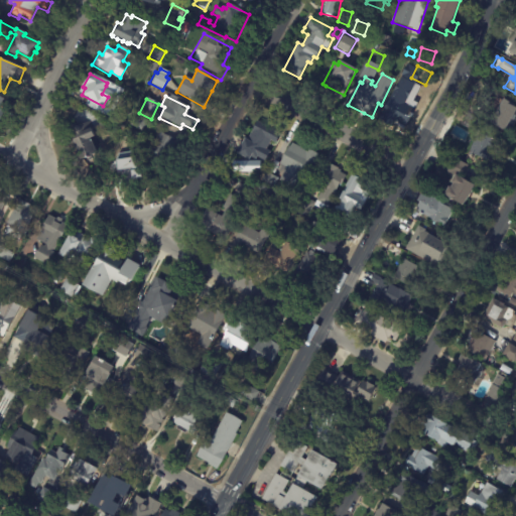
[(515,119),(514,122),(511,120),(504,133),(490,125),(503,100),(515,107),(515,119)]
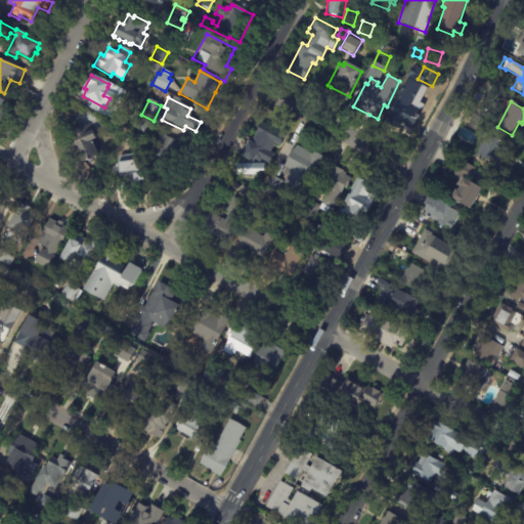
[(468,110),(471,103),(477,106),(474,113),(468,110)]
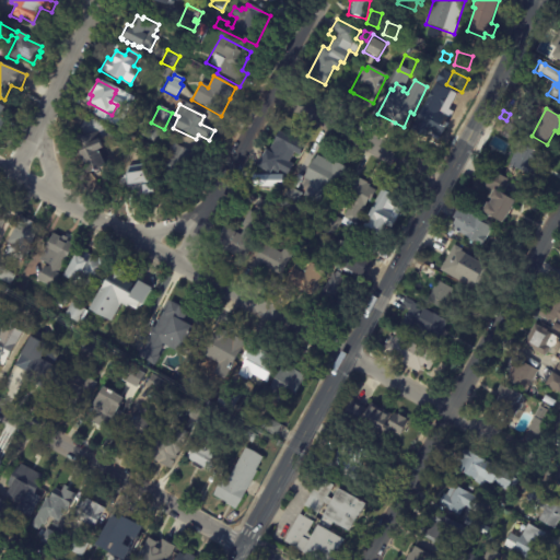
[(436,116),(441,118),(440,119),(447,124),(447,121),(451,124),(450,125),(451,126),(440,147),(411,131),(418,120),(419,121),(426,112),(436,117),(436,116)]
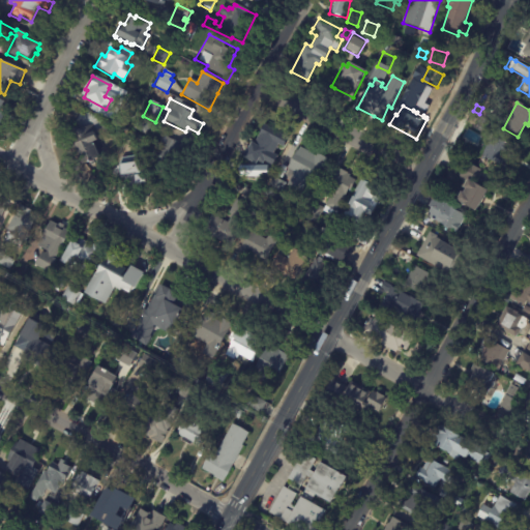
[(118,123),(124,110),(130,113),(127,119),(134,122),(129,129),(118,123)]
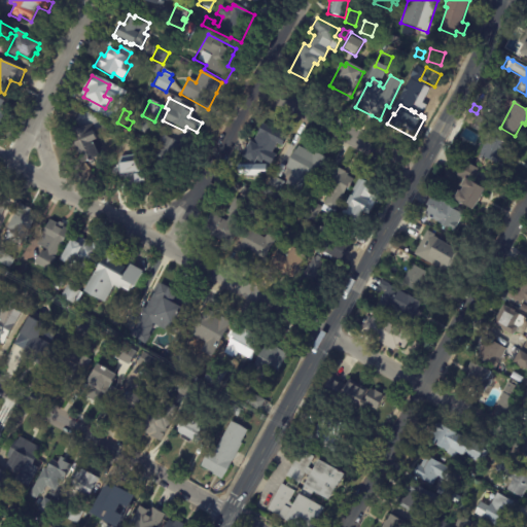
[(97,139),(98,141),(95,142),(101,157),(91,162),(91,163),(89,164),(88,163),(85,164),(79,147),(77,148),(74,139),(75,138),(73,132),(83,110),(106,120),(103,128),(94,132),(97,139)]
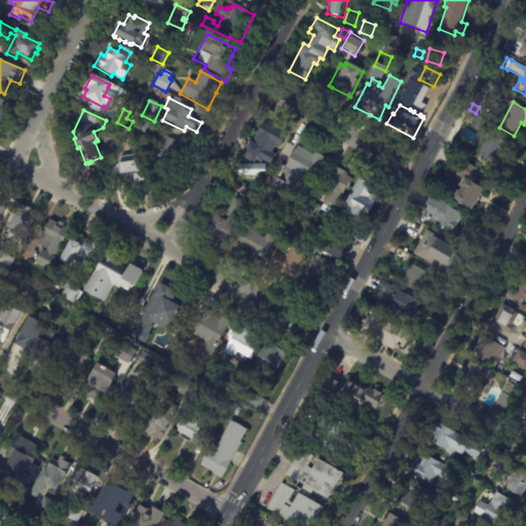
[(485,137),(470,127),(476,115),(492,124),(485,137)]
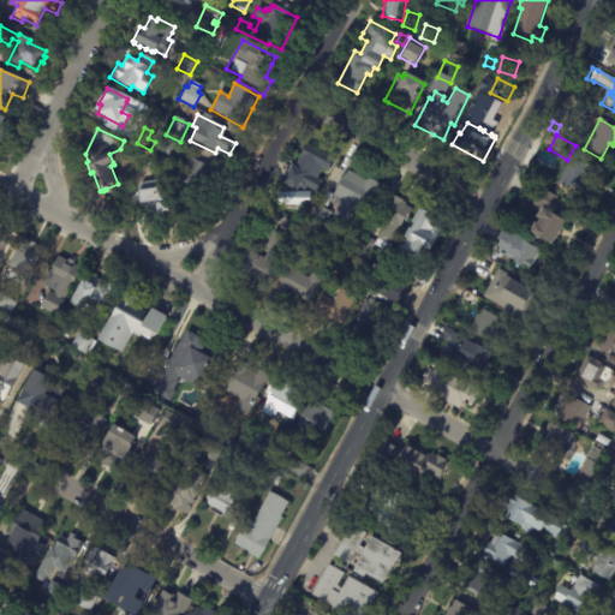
[(155,150),(161,137),(178,145),(172,157),(155,150)]
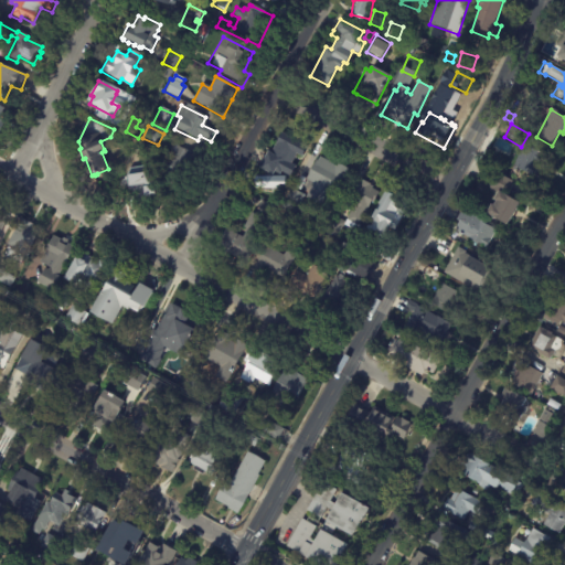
[(291,139),(307,147),(301,159),(299,158),(289,177),(280,172),(279,176),(274,172),(272,177),(258,169),(267,152),(270,155),(276,144),(275,144),(280,134),(291,139)]
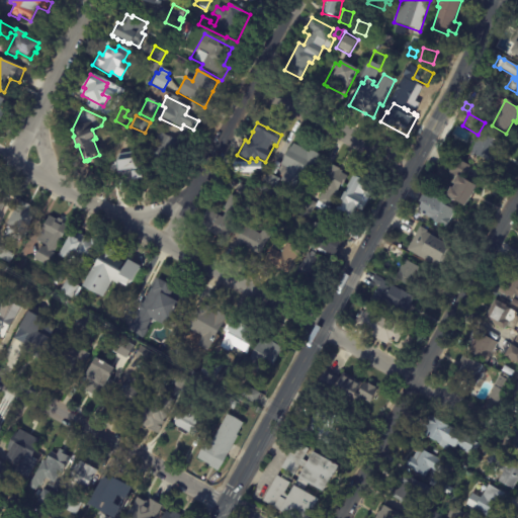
[(496,150),(489,163),(470,152),(483,132),(501,143),(496,150)]
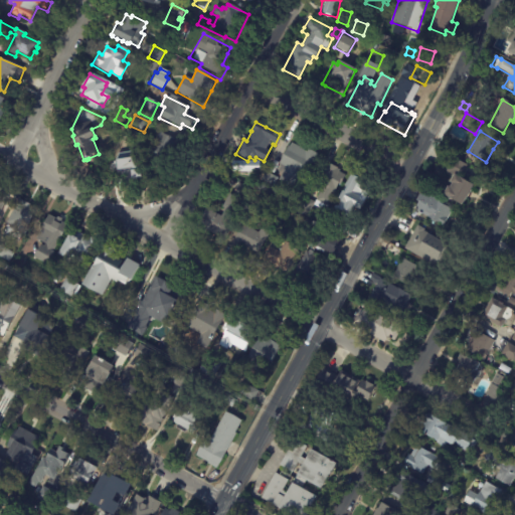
[(146,151),(161,146),(156,144),(161,134),(183,144),(186,153),(152,165),(146,151)]
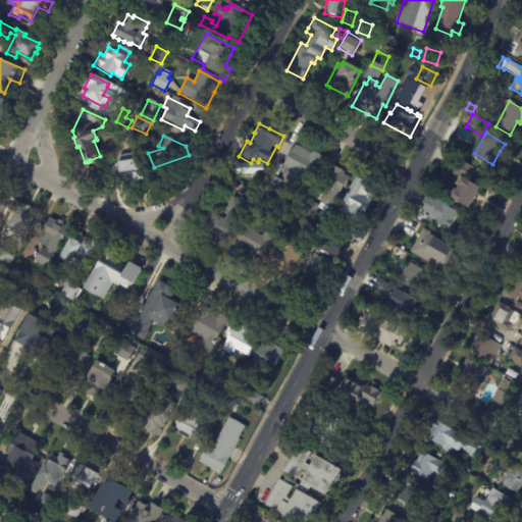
[(297,147),(310,154),(311,151),(321,157),(312,174),(310,173),(300,194),(282,184),(290,171),(282,167),(294,145),(297,147)]
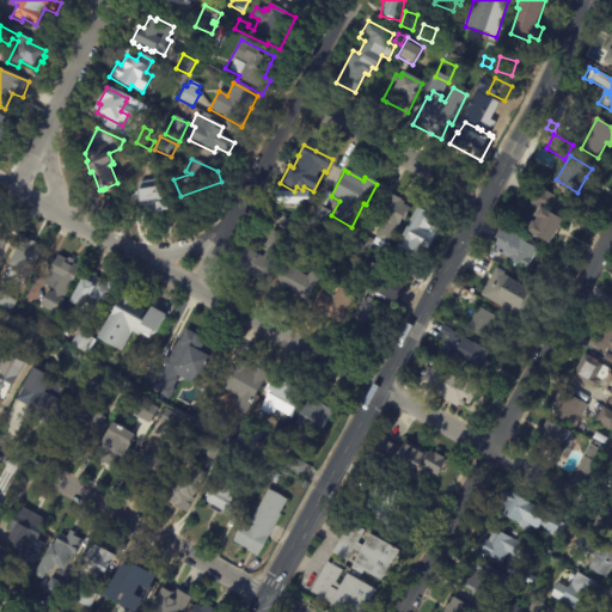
[(171,213),(147,216),(147,210),(144,212),(144,214),(129,215),(127,196),(138,195),(136,189),(139,189),(139,181),(164,177),(165,184),(167,184),(171,213)]
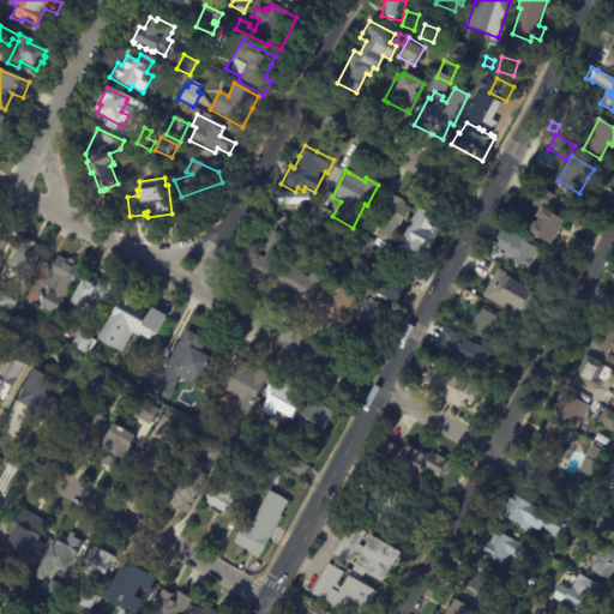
[(561,228),(551,247),(528,234),(534,223),(536,226),(539,221),(536,220),(541,210),(523,200),(531,184),(557,197),(548,214),(564,222),(561,228)]
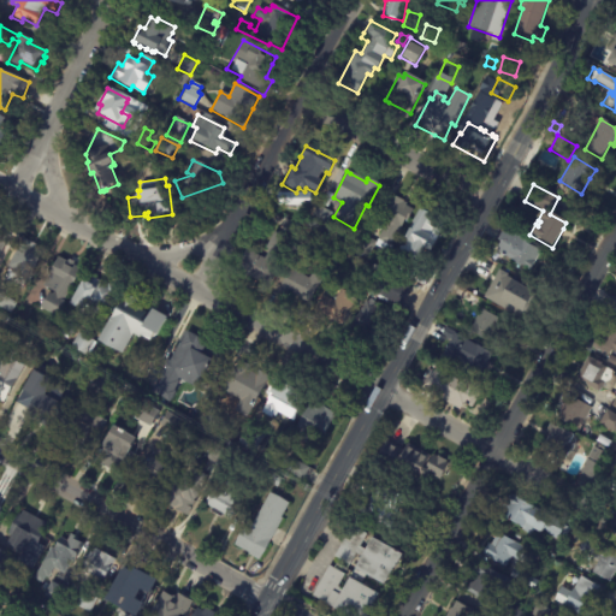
[(312,202),(312,207),(278,207),(278,194),(312,194),(312,202)]
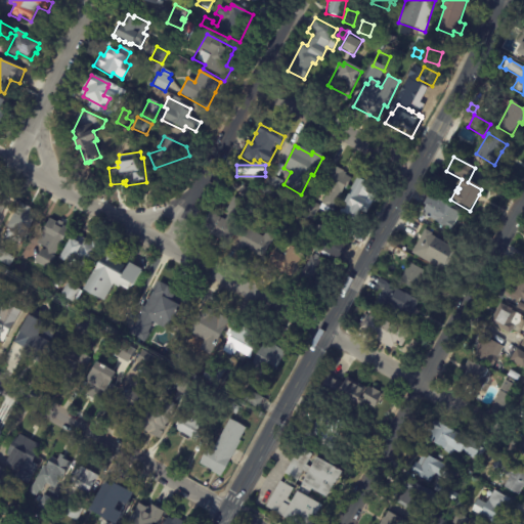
[(344,173),(346,174),(345,176),(351,179),(346,188),(345,187),(333,211),(321,206),(326,195),(321,192),(335,167),(344,172),(343,173),(344,173)]
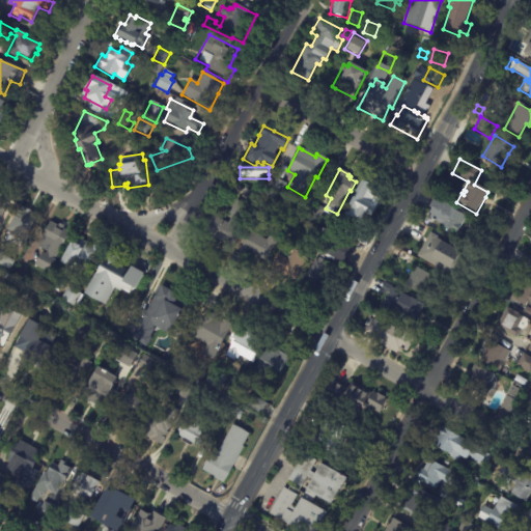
[(275,178),(285,184),(276,200),(264,194),(274,177),(275,178)]
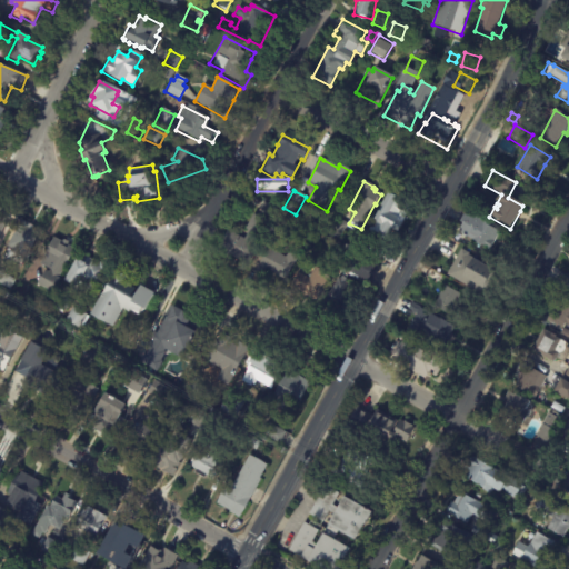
[(402,199),(408,202),(398,221),(403,225),(398,233),(388,228),(383,235),(380,232),(378,238),(368,232),(389,192),(402,199)]
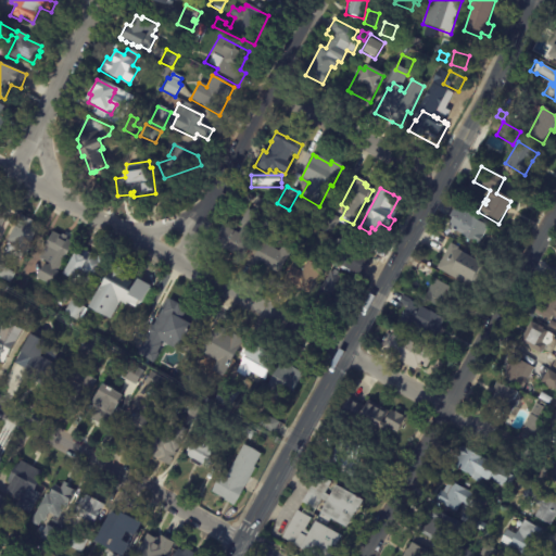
[(230,254),(224,250),(222,253),(211,248),(222,226),(239,235),(243,227),(240,226),(255,198),(269,205),(241,260),(230,254)]
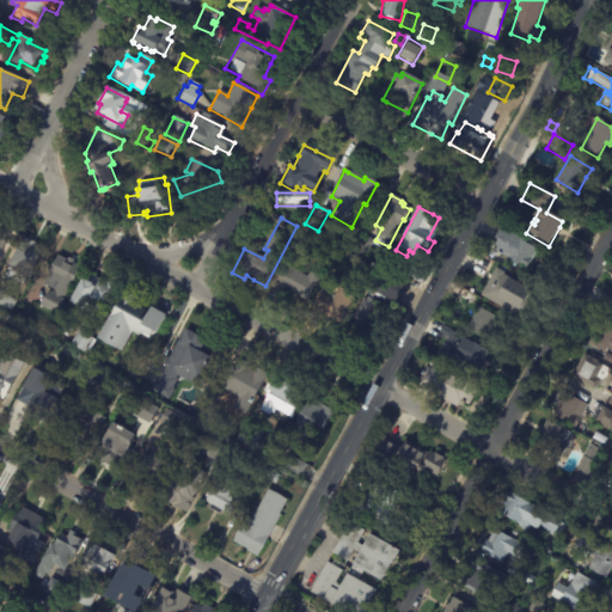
[(0,224),(12,231),(0,254),(0,224)]
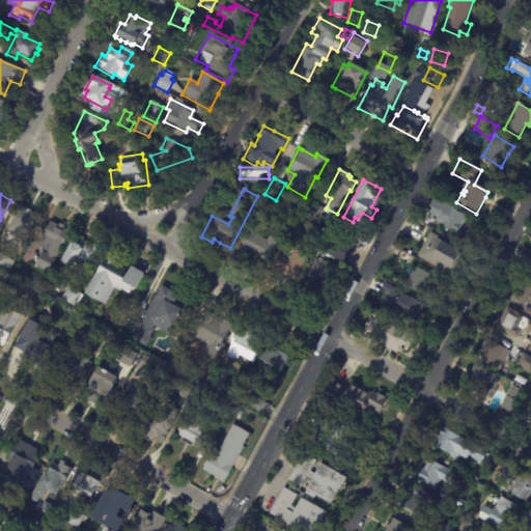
[(463,224),(457,234),(427,218),(431,208),(429,207),(435,198),(454,208),(453,211),(467,218),(463,224)]
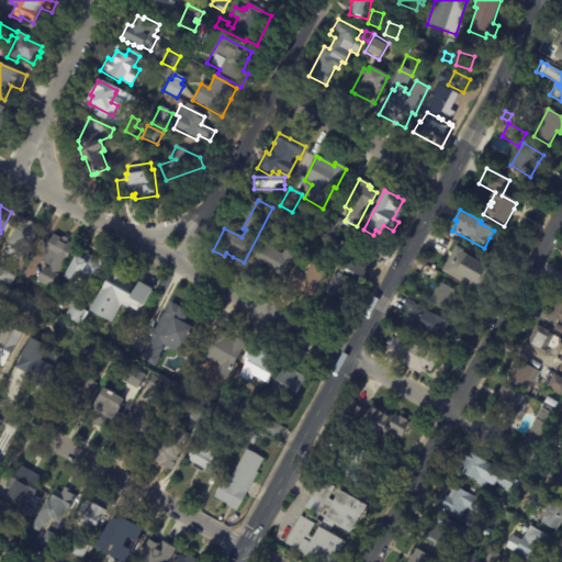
[(334,217),(344,222),(337,236),(326,231),(333,216),(334,217)]
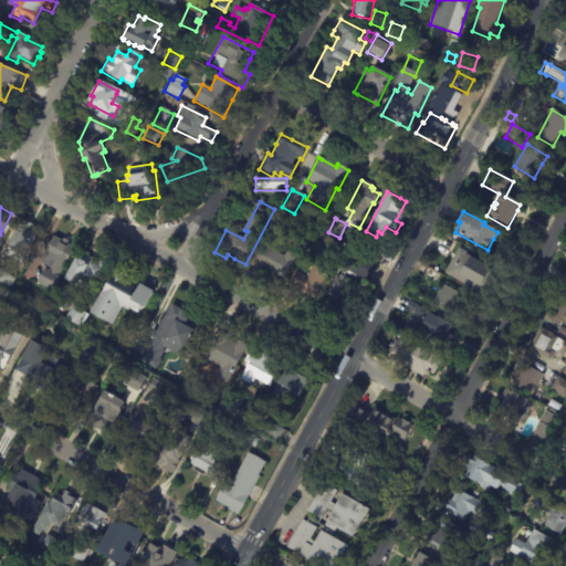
[(22,220),(34,226),(32,229),(39,231),(21,265),(2,257),(12,238),(6,234),(11,222),(18,227),(21,219),(22,220)]
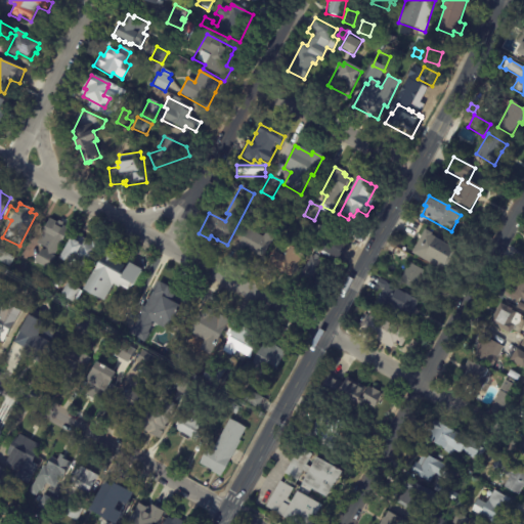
[(61,223),(63,224),(62,226),(69,229),(47,271),(34,264),(41,250),(44,252),(45,249),(36,244),(49,219),(57,223),(57,221),(61,223)]
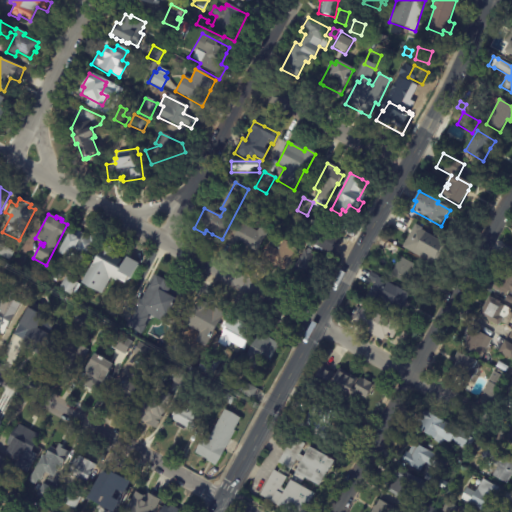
[(410,226),(408,231),(399,226),(401,222),(399,221),(403,215),(413,221),(410,226)]
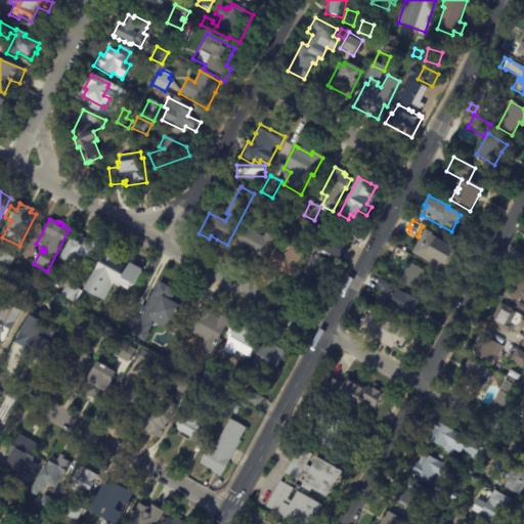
[(357,228),(351,241),(339,234),(345,221),(357,228)]
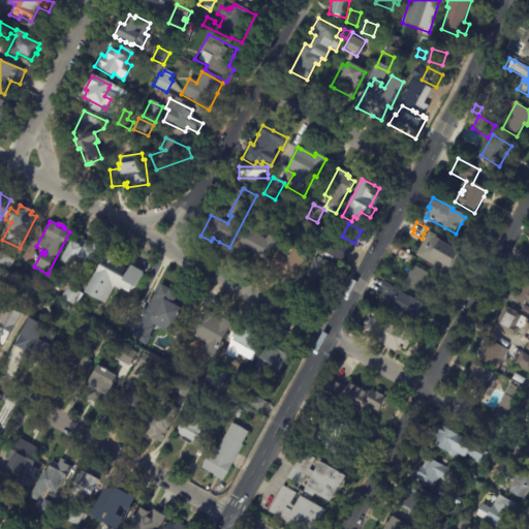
[(265,240),(269,232),(278,238),(265,261),(248,251),(244,258),(236,254),(248,231),(265,240)]
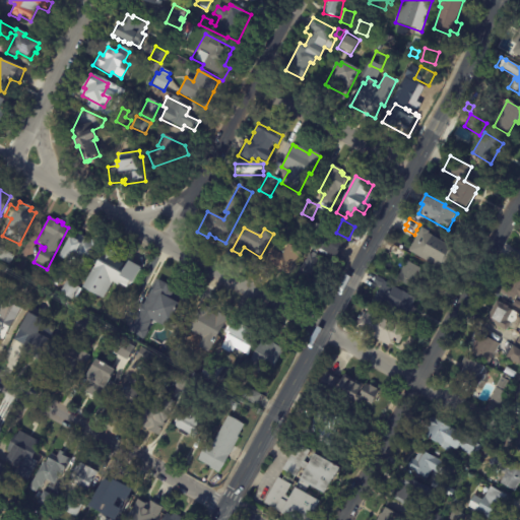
[(345,245),(337,260),(327,255),(327,256),(319,252),(316,257),(330,265),(319,286),(298,274),(309,254),(311,255),(315,248),(313,247),(321,231),(345,245)]
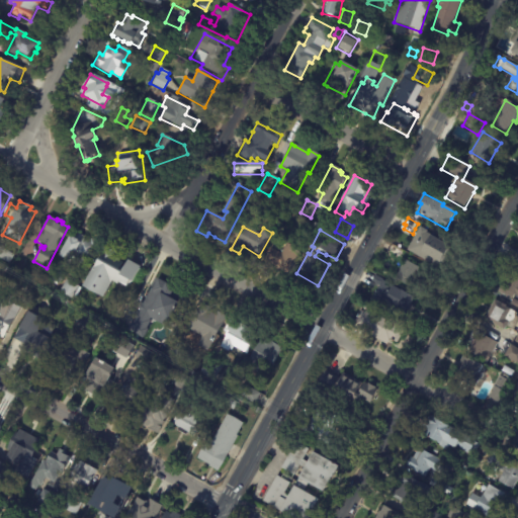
[(432,235),(444,242),(435,258),(433,257),(432,258),(429,256),(430,254),(414,245),(420,235),(424,238),(427,233),(432,235)]
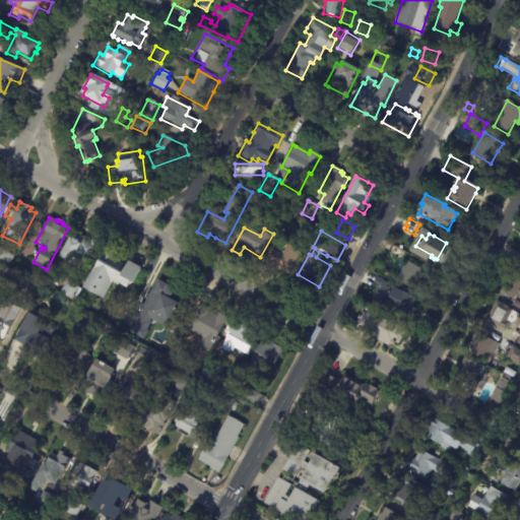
[(100,245),(86,269),(73,262),(64,279),(62,278),(58,285),(57,285),(56,287),(48,282),(49,280),(46,278),(56,260),(58,261),(59,259),(58,258),(68,239),(71,241),(73,238),(80,241),(82,238),(90,242),(91,241),(100,245)]
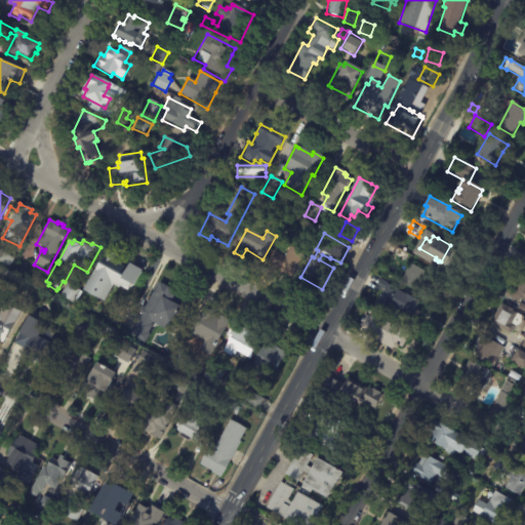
[(284,274),(268,265),(274,252),(284,258),(290,247),(294,249),(293,252),(303,256),(290,278),(284,274)]
